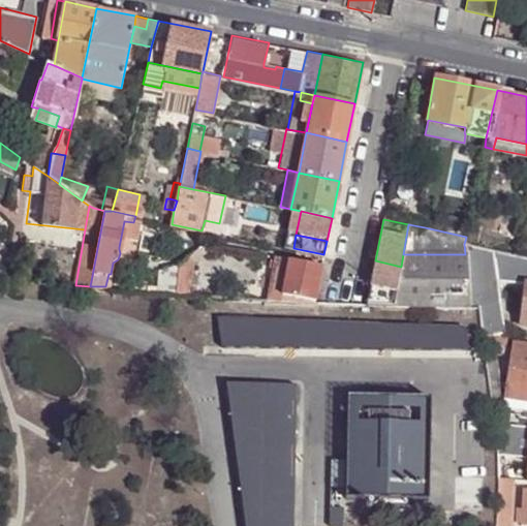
[(489,237),(487,248),(489,249),(497,251),(500,240),(489,237)]
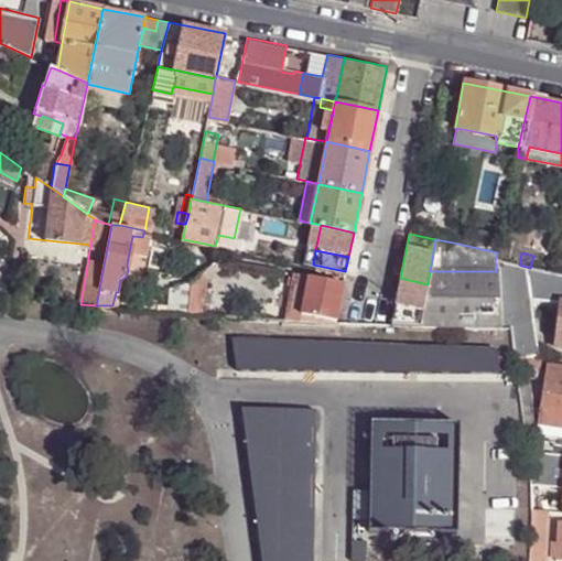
[(561,273),(530,268),(521,266),(519,265),(515,265),(495,260),(496,271),(498,298),(501,319),(500,325),(511,325),(514,351),(536,354),(539,354),(529,299),(559,302),(555,345),(561,345),(561,273)]
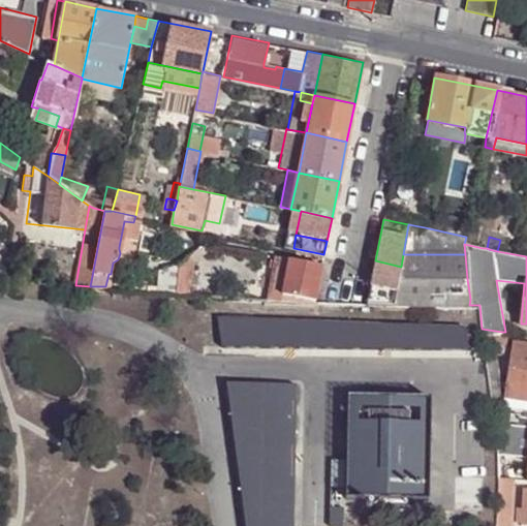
[(135,250),(119,247),(119,249),(120,253),(118,259),(113,263),(132,267),(135,250)]
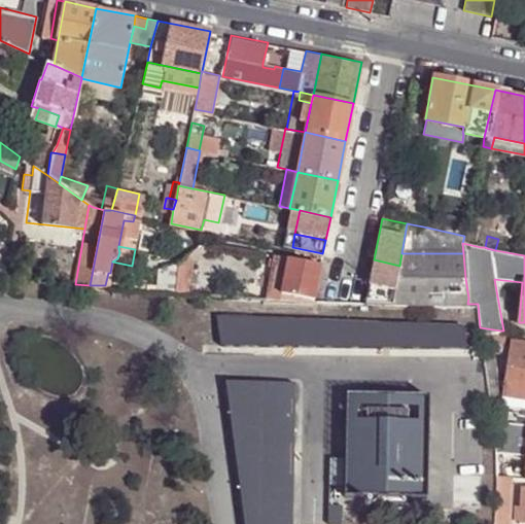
[(313,300),(313,299),(280,291),(288,256),(274,253),(266,297),(313,300)]
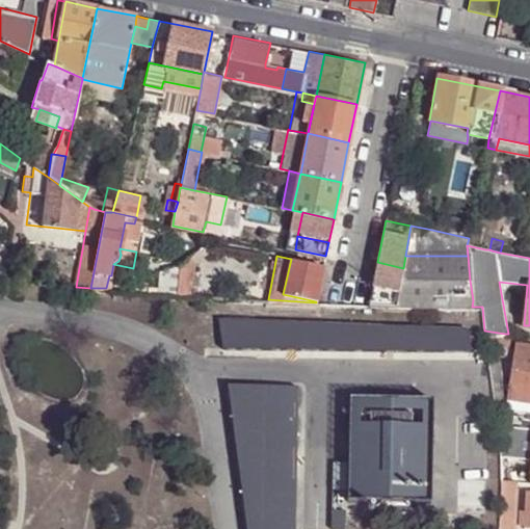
[(395,305),(472,307),(473,300),(470,281),(468,256),(405,256),(403,268),(400,284),(398,290),(395,305)]
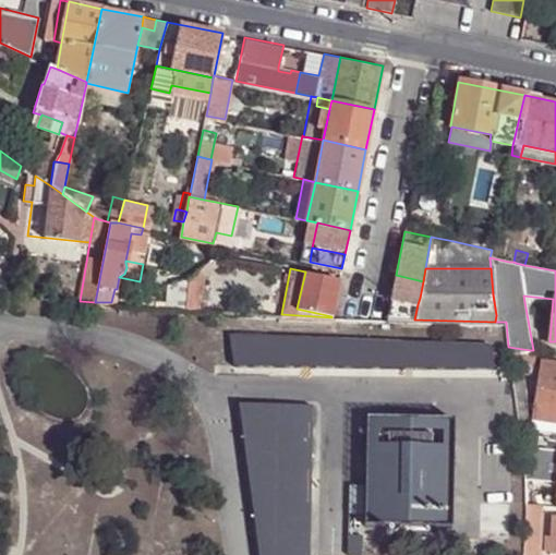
[(331,316),(339,278),(305,272),(297,309),(331,316)]
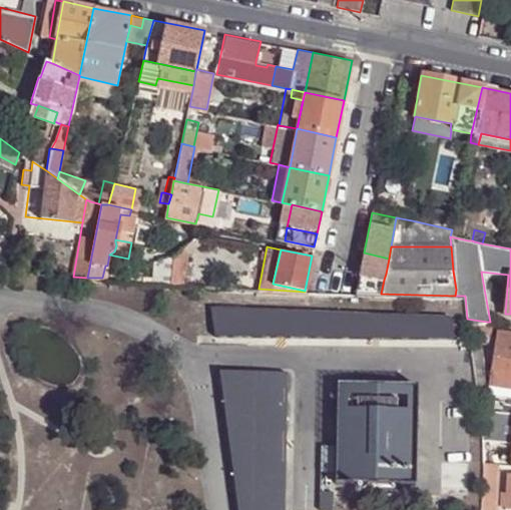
[(363,253),(361,269),(386,274),(389,259),(364,252),(363,253)]
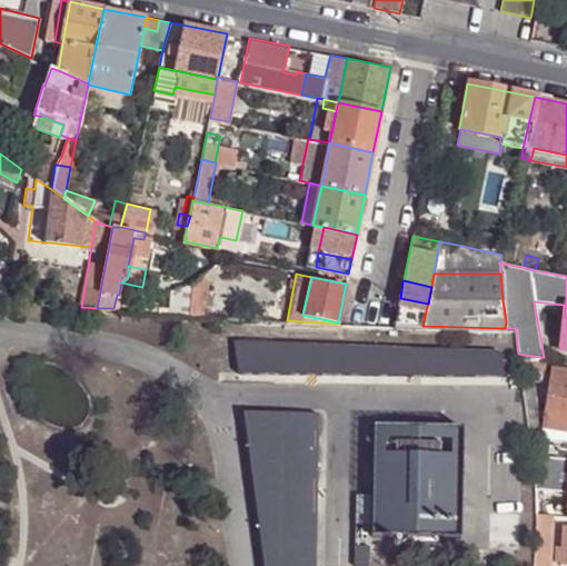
[(156,311),(189,314),(191,283),(175,288),(168,288),(167,306),(156,306),(156,311)]
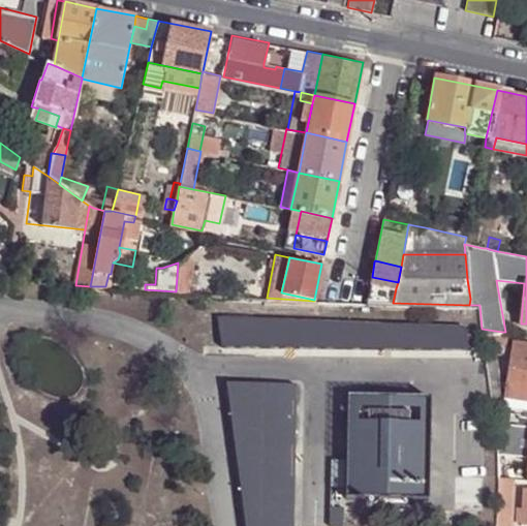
[(176,291),(188,292),(192,264),(178,263),(176,291)]
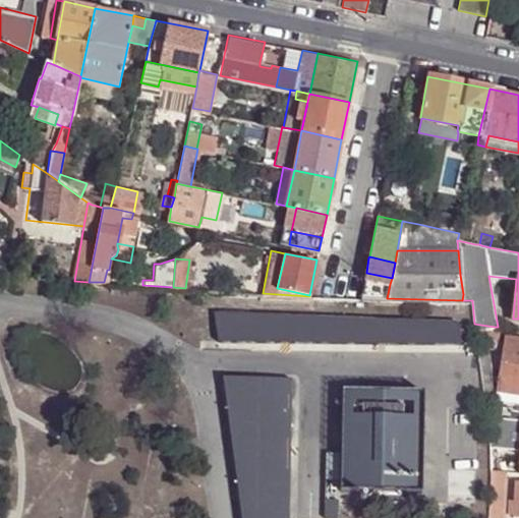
[(361,298),(387,298),(390,284),(392,278),(366,273),(364,281),(361,296),(361,298)]
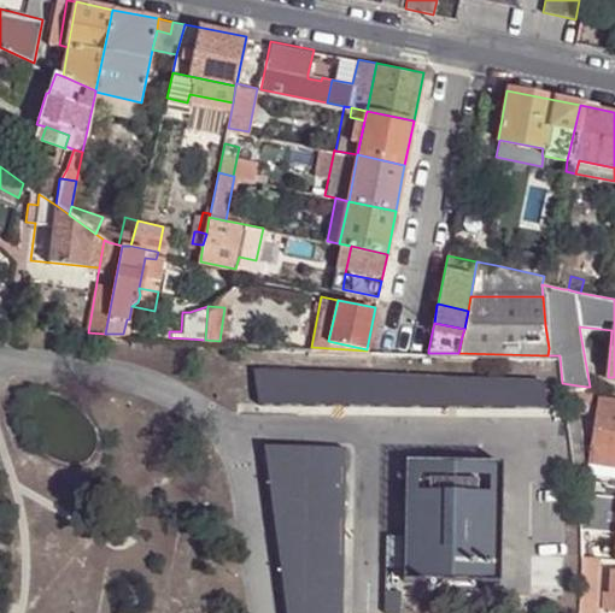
[(542,379),(253,365),(257,400),(544,406),(542,379)]
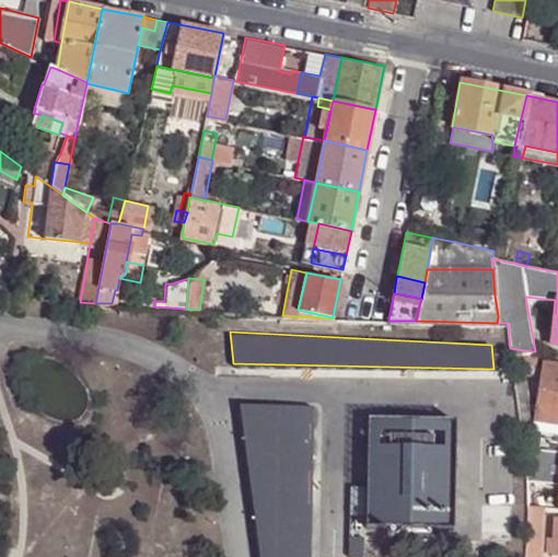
[(510,348),(512,373),(527,371),(532,371),(531,363),(532,351),(510,348)]
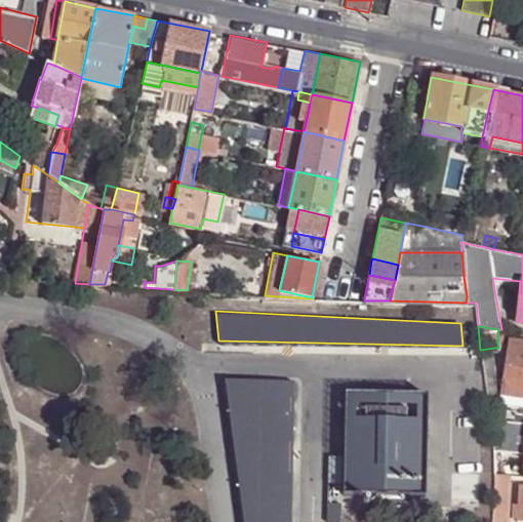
[(499,392),(522,396),(522,339),(508,337),(503,371),(499,392)]
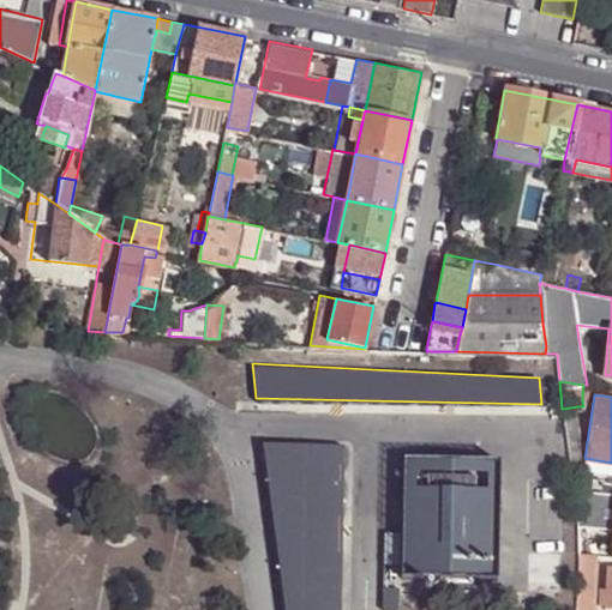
[(562,409),(570,469),(579,471),(585,471),(585,458),(588,434),(581,434),(579,406),(562,409)]
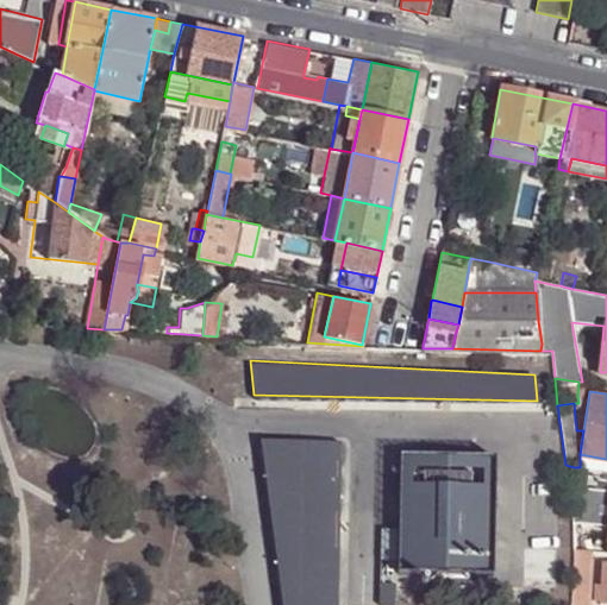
[(338,439),(258,436),(280,604),(333,604),(336,543),(327,543),(329,510),(337,510),(338,439)]
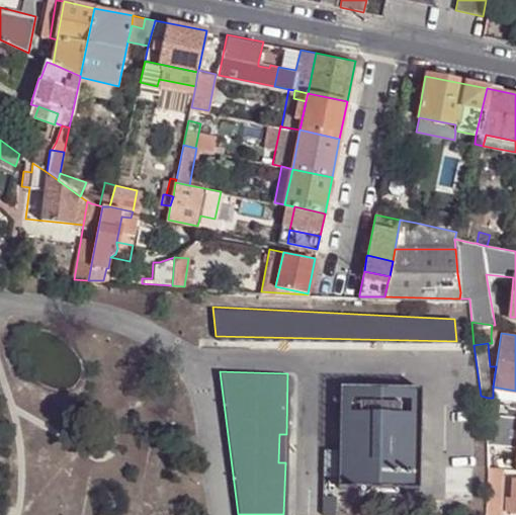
[(515,391),(493,387),(493,398),(515,401),(515,391)]
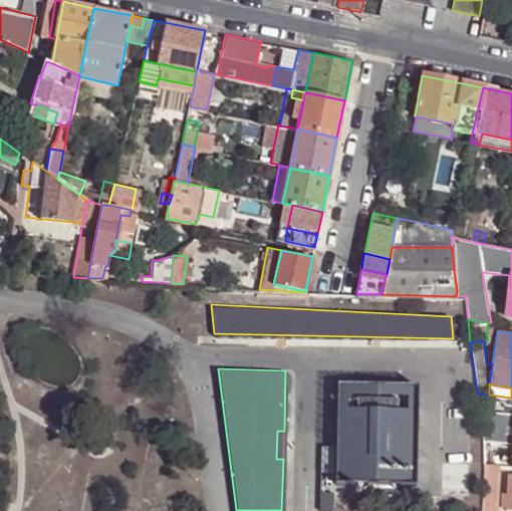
[(412,388),(339,385),(337,478),(410,480),(411,438),(412,416),(412,388)]
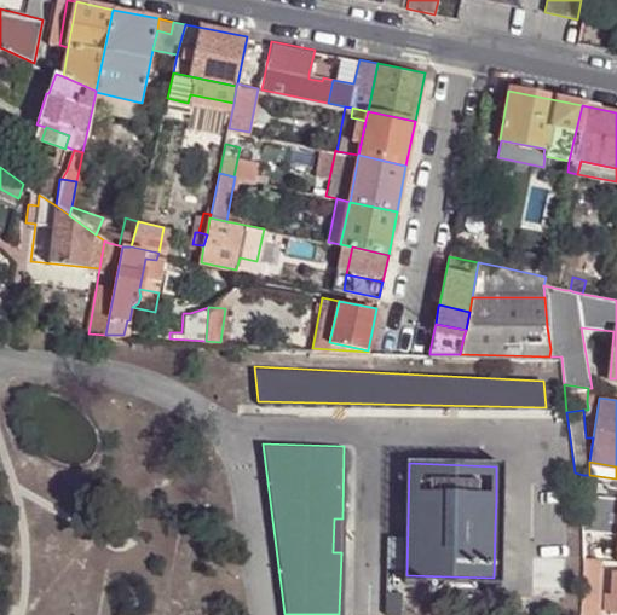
[(594,557),(595,557),(595,515),(581,516),(581,520),(581,556),(594,557)]
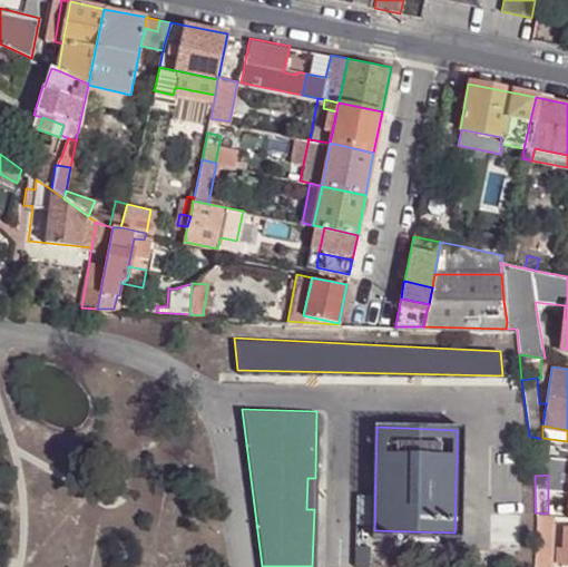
[(315,478),(307,478),(306,509),(314,509),(315,478)]
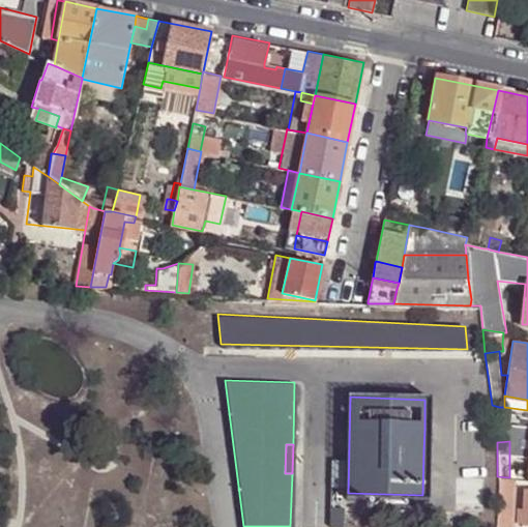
[(342,523),(343,459),(329,459),(328,523),(342,523)]
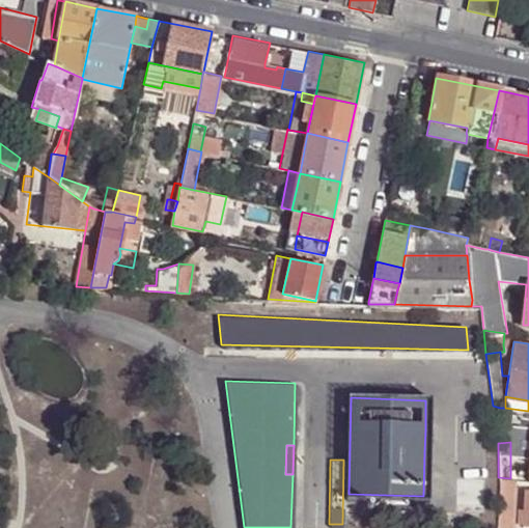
[(507,527),(509,478),(498,477),(498,502),(497,515),(496,527),(507,527)]
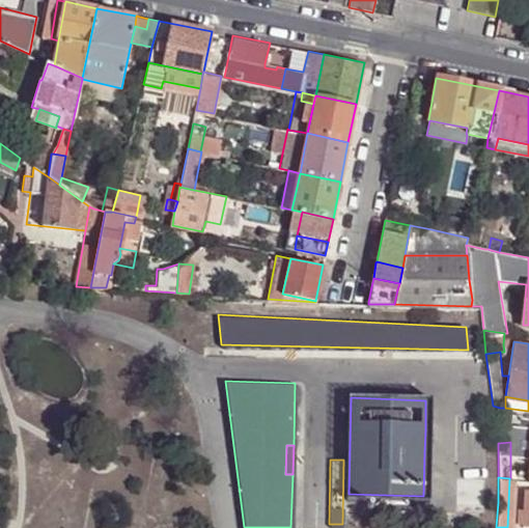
[(528,488),(521,487),(518,524),(528,525),(528,488)]
